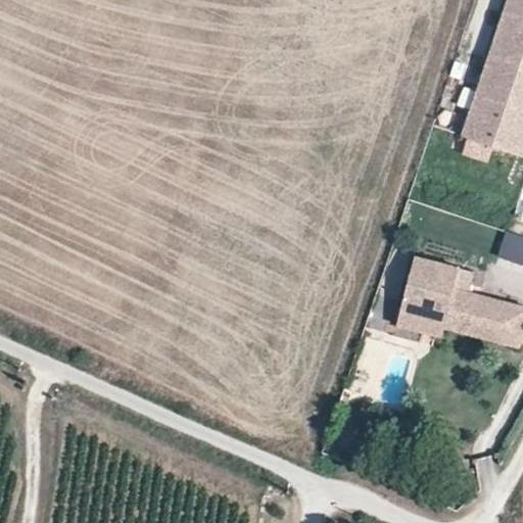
[(519,155),(522,144),(522,0),(504,0),(460,136),(465,137),(490,146),(519,155)]
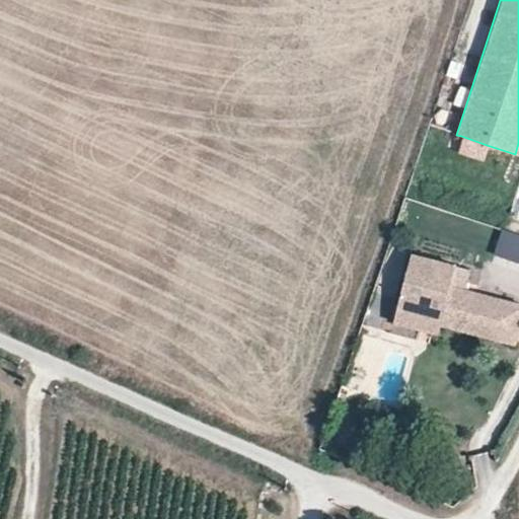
[(482,158),(487,145),(461,136),(456,150),(482,158)]
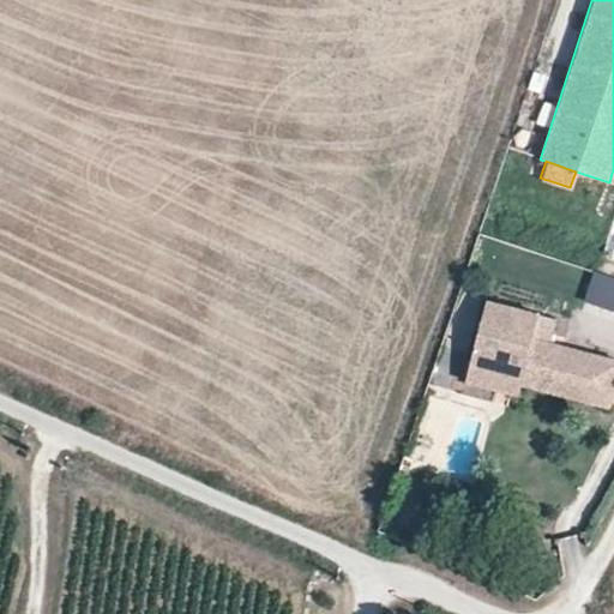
[(468,362),(521,378),(524,366),(612,392),(613,385),(613,362),(549,344),(555,320),(485,301),(468,362)]
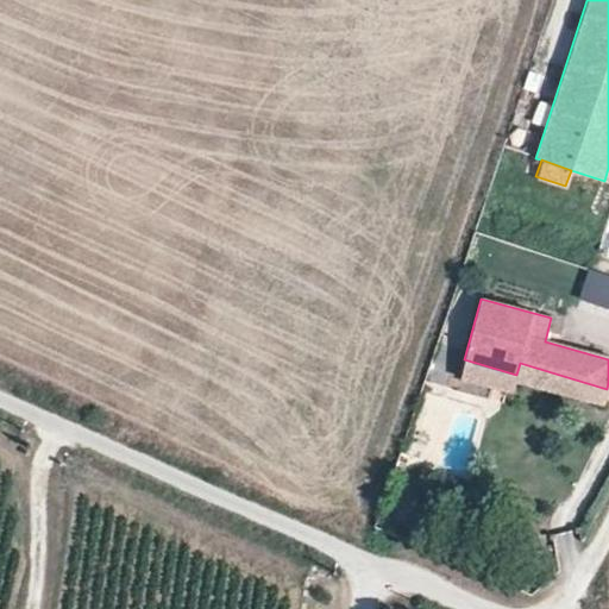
[(464,359),(459,374),(512,390),(515,381),(516,375),(464,359)]
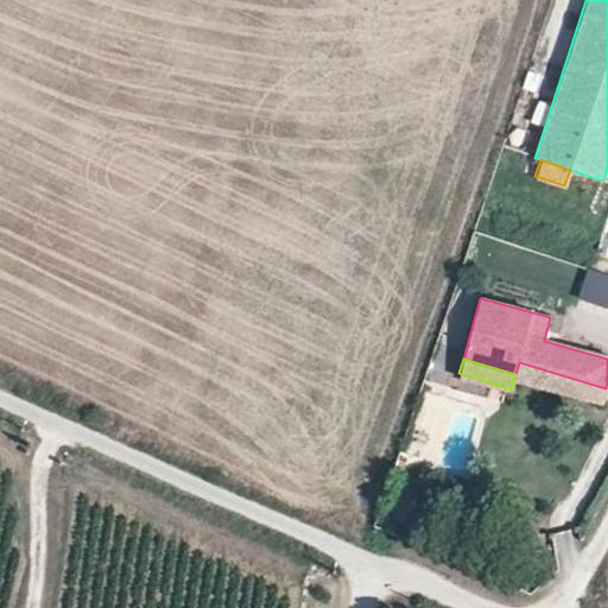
[(515,374),(514,380),(601,405),(606,388),(519,362),(515,374)]
